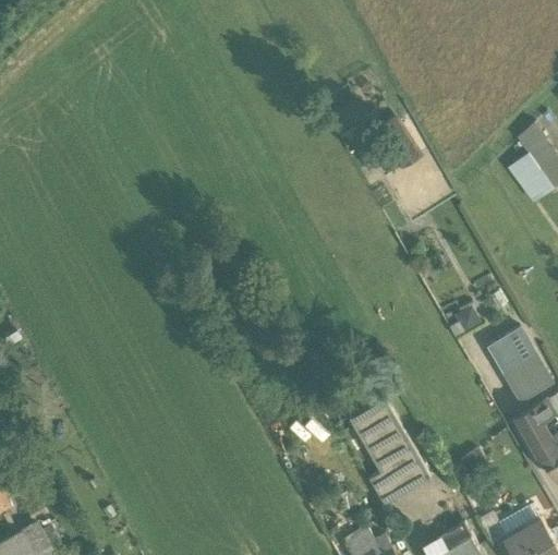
[(421,156),(396,117),(378,128),(403,167),(421,156)]
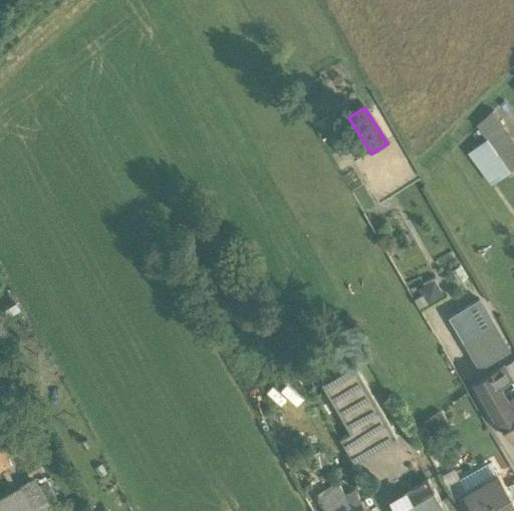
[(513,142),(497,111),(476,124),(486,142),(469,151),(489,186),(513,172),(513,142)]
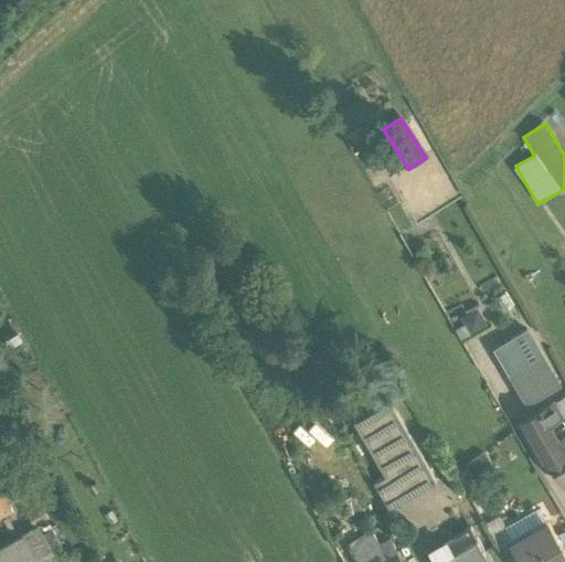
[(525,332),(494,350),(510,374),(540,357),(525,332)]
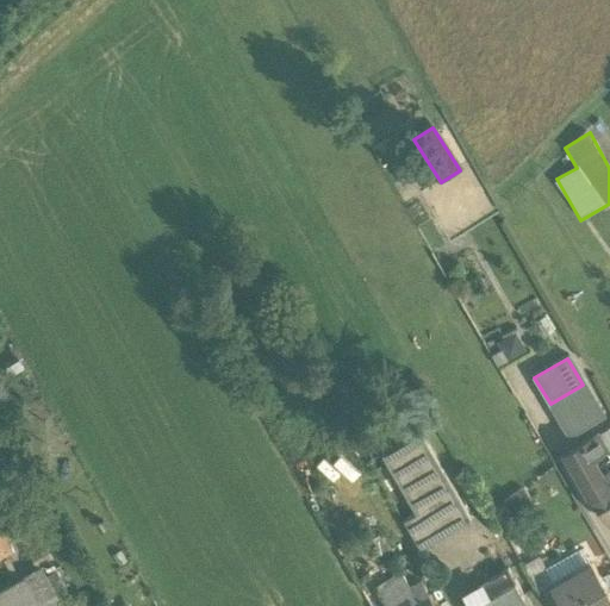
[(583,385),(551,404),(570,437),(602,418),(583,385)]
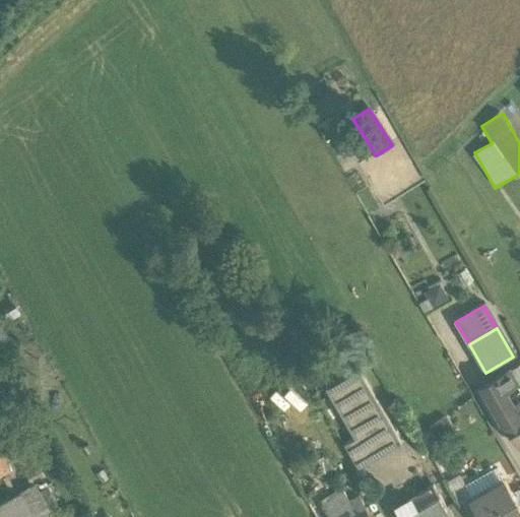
[(519,385),(504,394),(512,408),(519,403),(519,375),(516,369),(511,372),(519,385)]
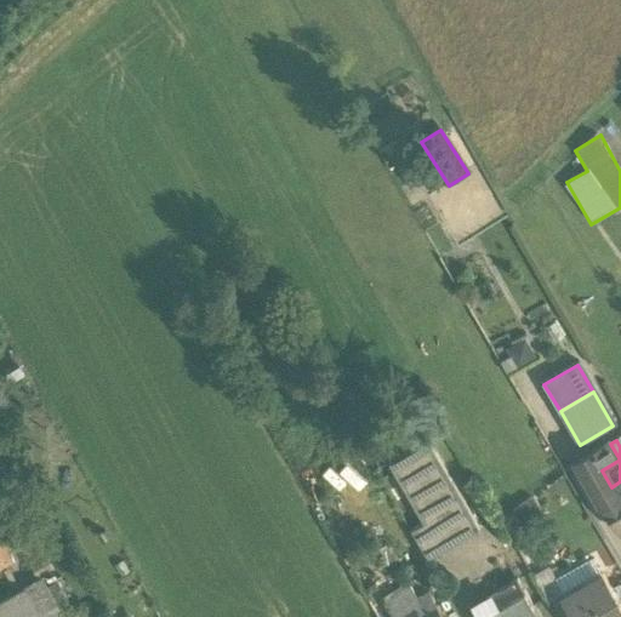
[(478,532),(427,444),(389,467),(423,525),(411,532),(427,561),(478,532)]
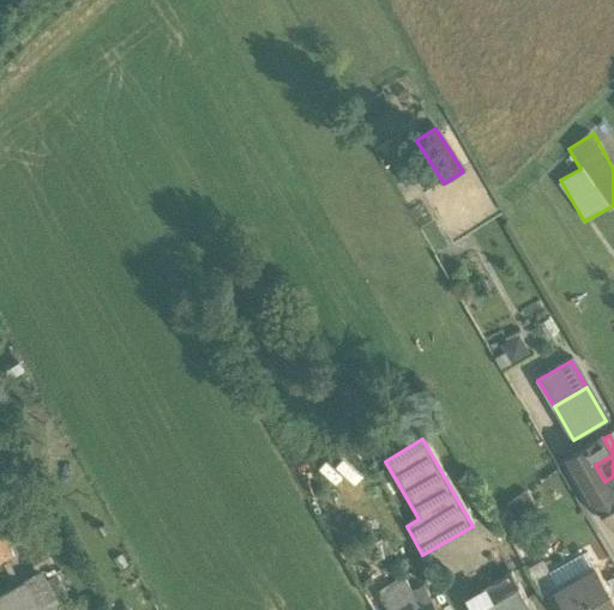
[(613,476),(605,482),(595,465),(613,454),(603,439),(570,458),(612,531),(613,529),(613,476)]
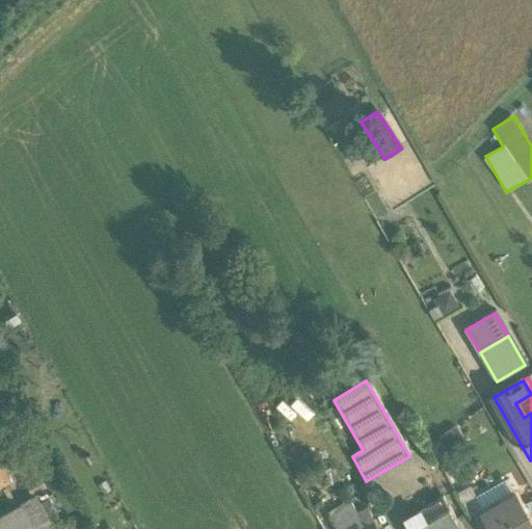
[(0,510),(24,498),(16,482),(0,491),(0,510)]
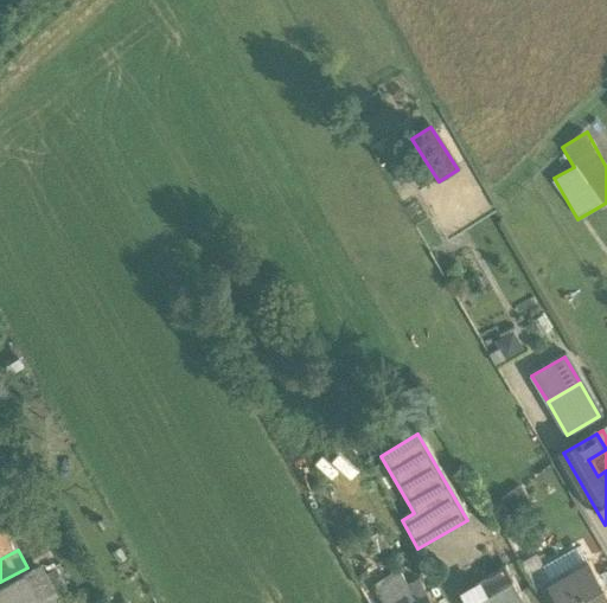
[(580,550),(544,570),(553,585),(550,587),(554,592),(572,583),(568,576),(588,564),(580,550)]
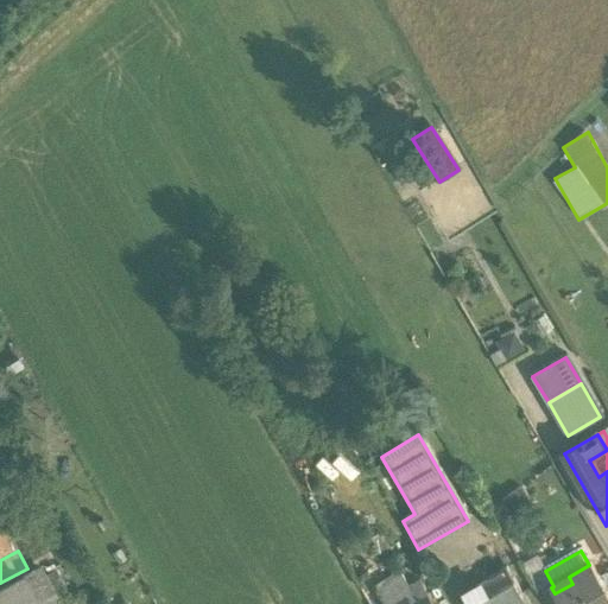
[(545,571),(538,559),(520,568),(536,595),(551,587),(553,586),(545,571)]
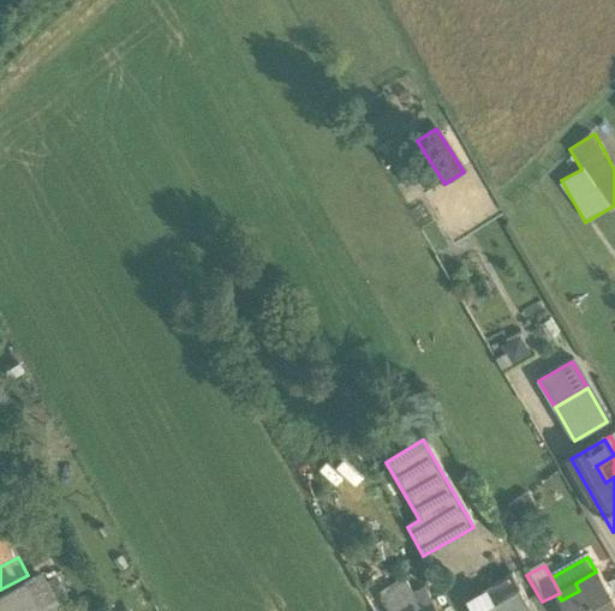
[(596,571),(575,583),(579,591),(561,600),(567,610),(614,610),(614,604),(596,571)]
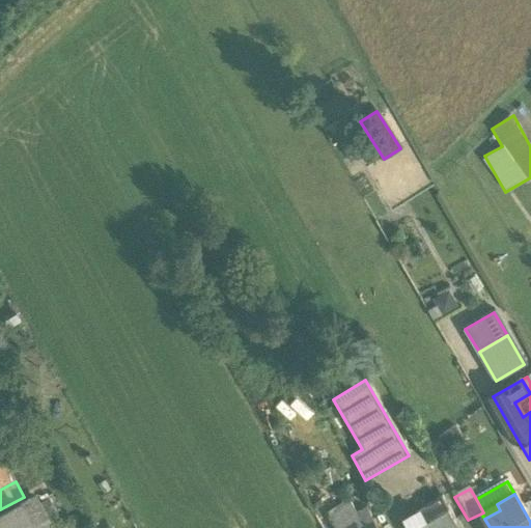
[(457,527),(442,500),(415,515),(421,525),(422,527),(457,527)]
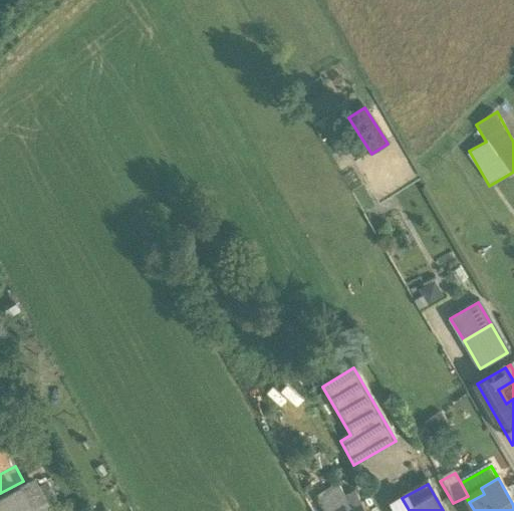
[(338,485),(317,498),(324,510),(327,510),(335,506),(346,499),(346,498),(338,485)]
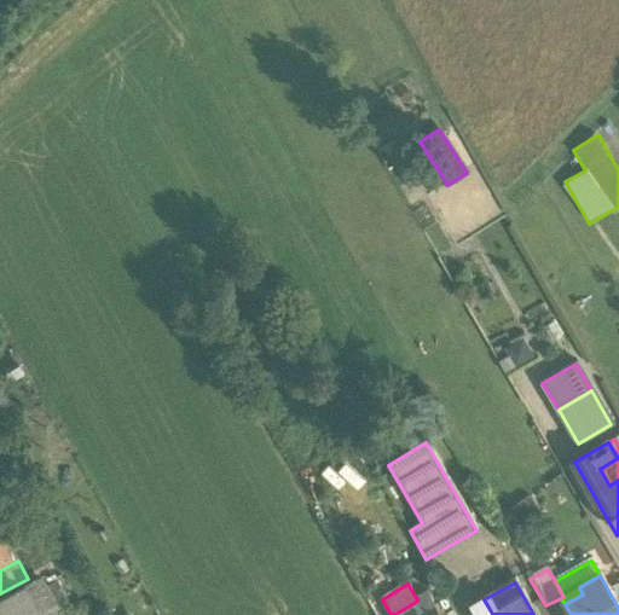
[(29,614),(18,592),(0,602),(0,614),(29,614)]
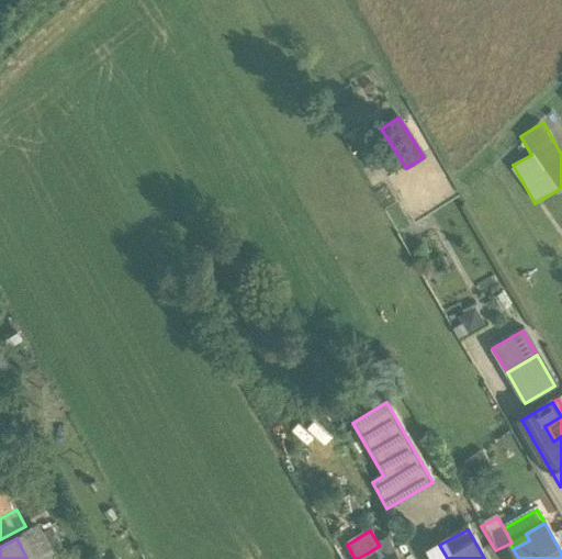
[(388,539),(379,545),(379,546),(367,554),(369,558),(383,558),(395,551),(388,539)]
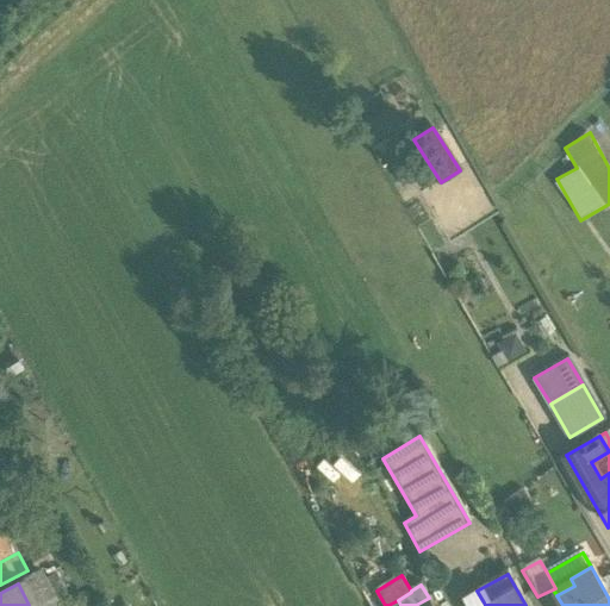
[(477,591),(464,599),(467,605),(479,605),(484,603),(477,591)]
